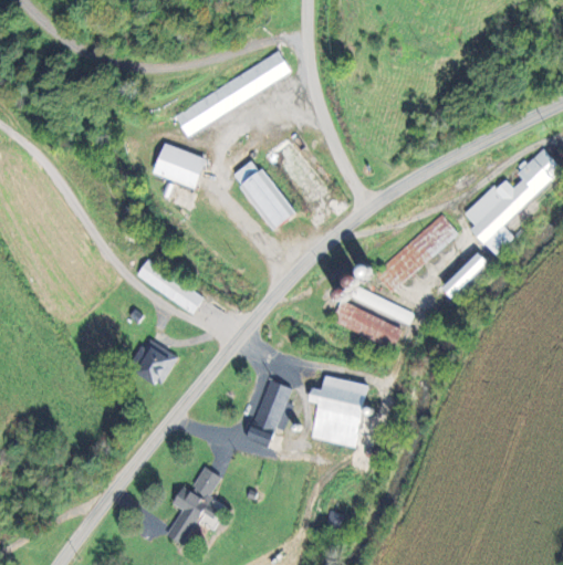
[(187,135),(292,72),(279,50),(174,113),(187,135)]
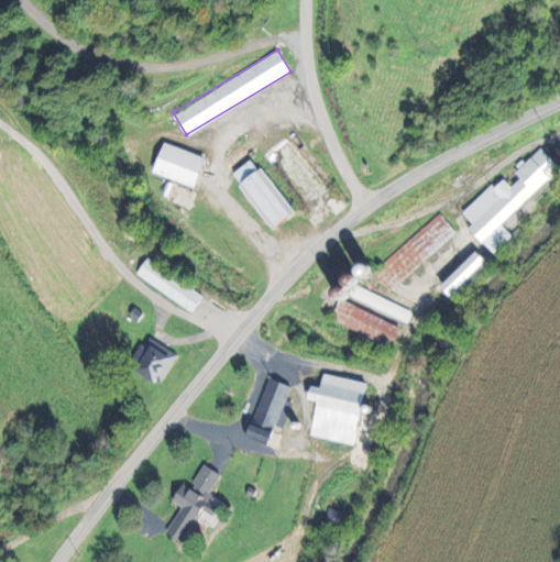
[(198,186),(206,155),(163,144),(154,174),(198,186)]
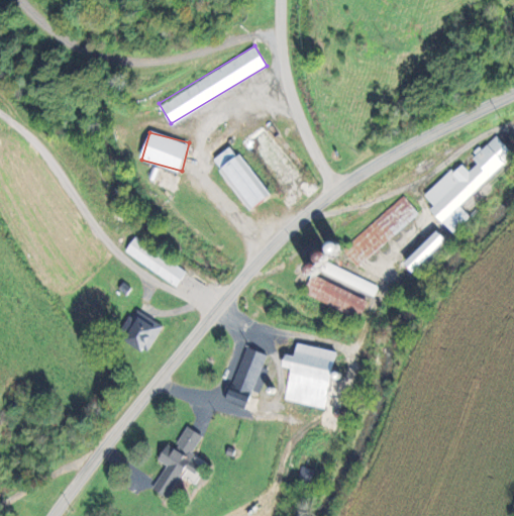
[(460,206),(513,153),(495,135),(472,159),(477,164),(469,172),(461,165),(453,173),(450,169),(423,195),(433,205),(429,209),(452,233),(470,216),(460,206)]
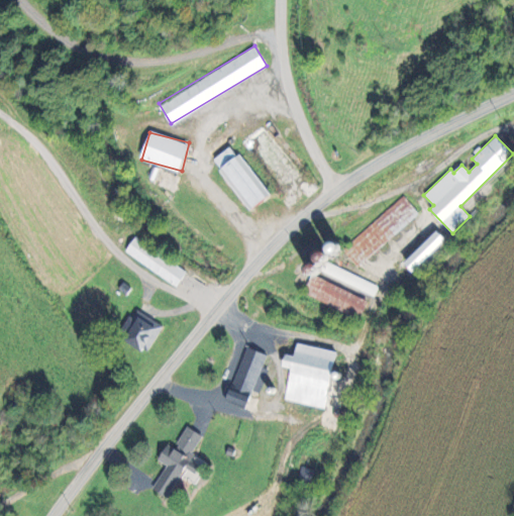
[(231,144),(213,159),(220,168),(218,170),(252,213),(273,197),(231,144)]
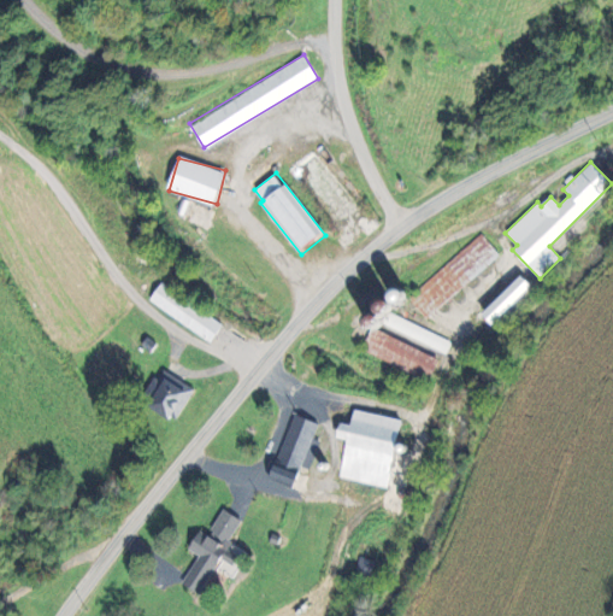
[(414,291),(420,298),(413,304),(426,320),(499,254),(478,233),(414,291)]
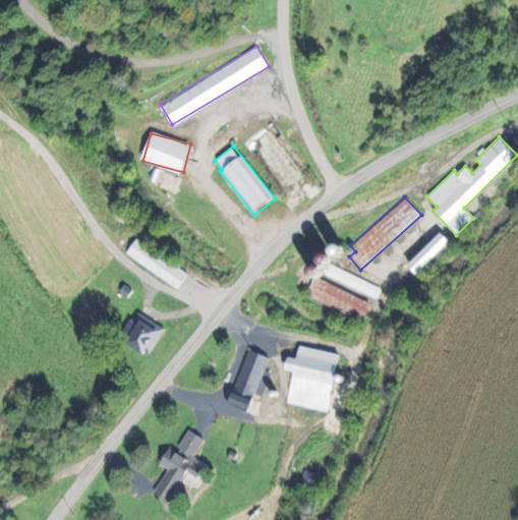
[(409,265),(417,274),(451,241),(443,232),(409,265)]
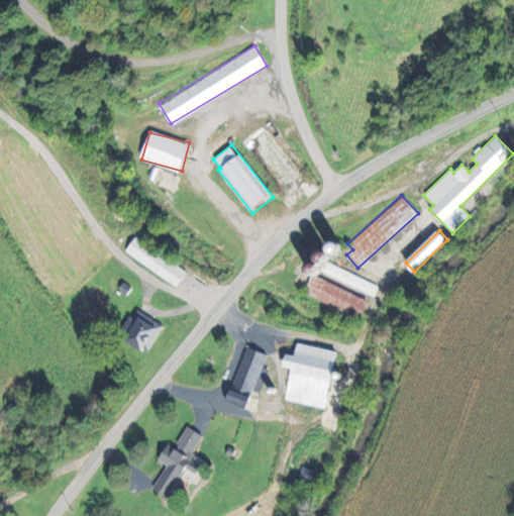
[(123,252),(177,287),(187,272),(133,236),(123,252)]
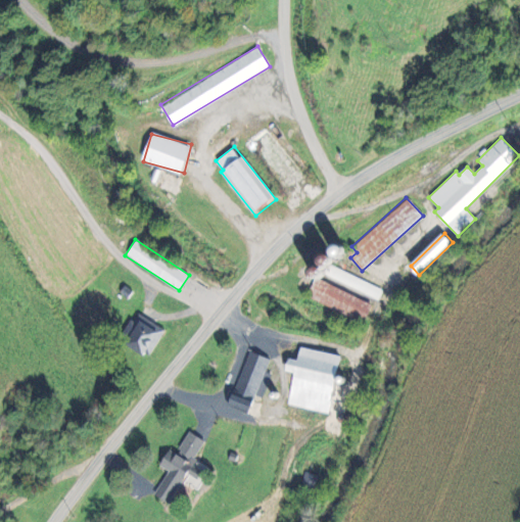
[(370,303),(314,277),(304,296),(361,323),(370,303)]
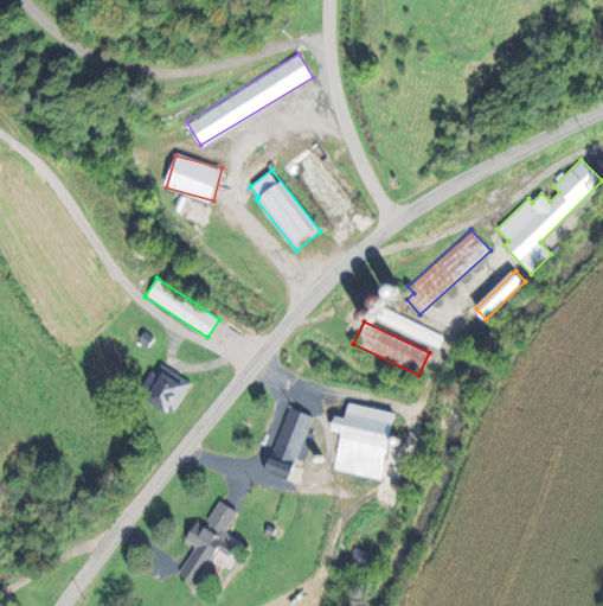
[(148,370),(135,391),(171,414),(188,386),(173,376),(174,375),(159,365),(154,372),(148,370)]
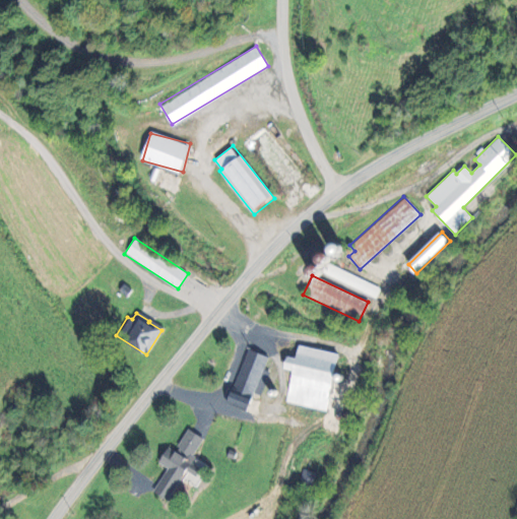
[(329,410),(339,353),(298,345),(296,358),(287,355),(285,369),(289,370),(283,403),(329,410)]
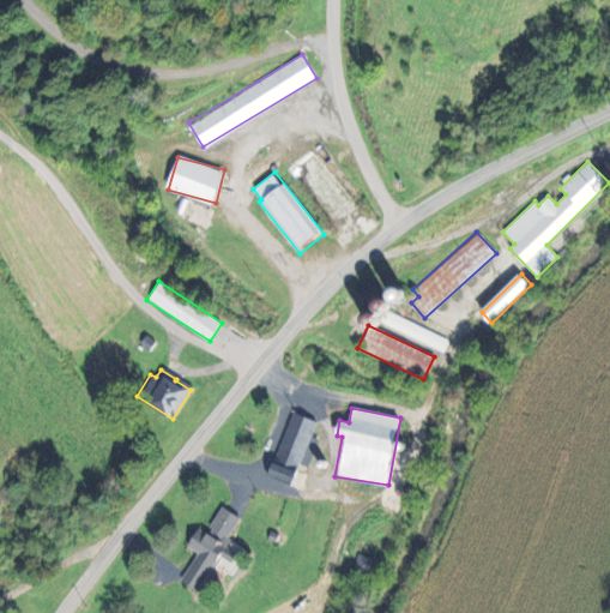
[(273,458),(306,469),(310,455),(305,452),(315,421),(289,412),(273,458)]
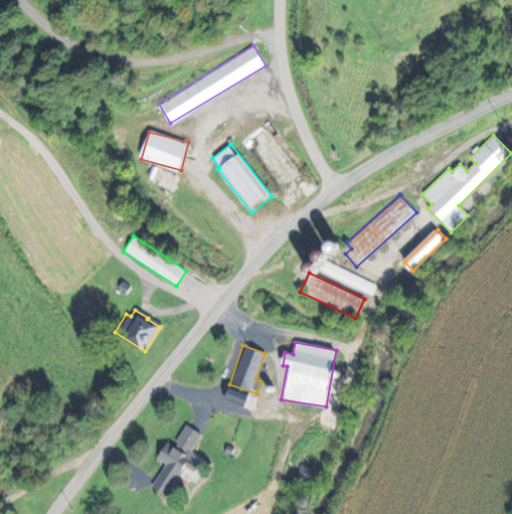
[(152,487),(167,494),(178,473),(194,481),(202,466),(187,458),(201,432),(185,423),(173,446),(165,442),(157,459),(164,462),(152,487)]
